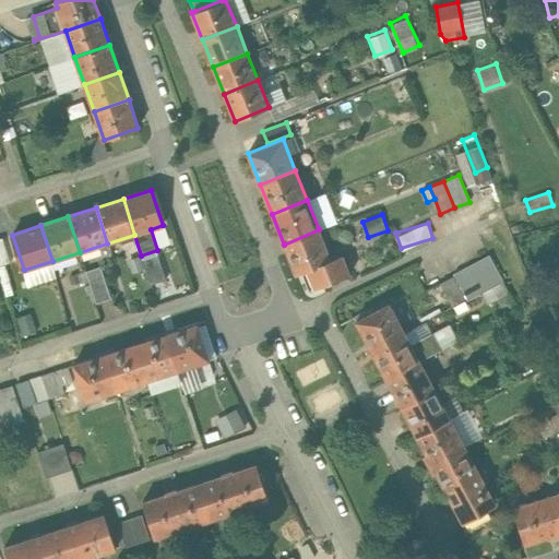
[(319,229),(284,245),(296,275),(307,270),(314,288),(351,274),(343,254),(331,259),(319,229)]
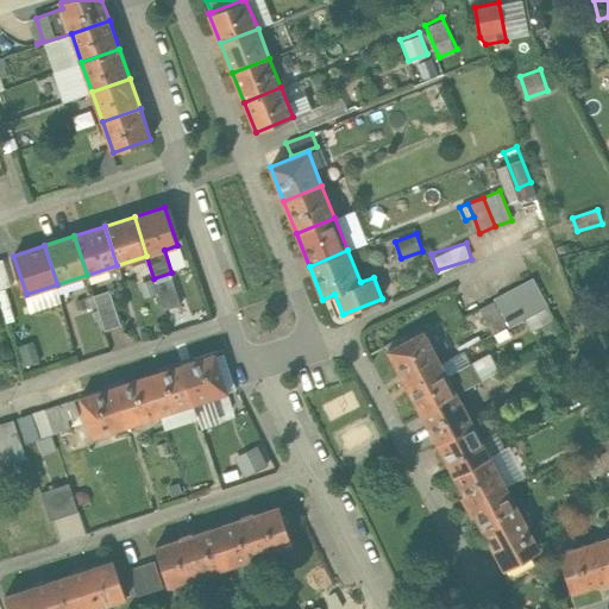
[(2,259),(0,259),(0,288),(11,286),(2,259)]
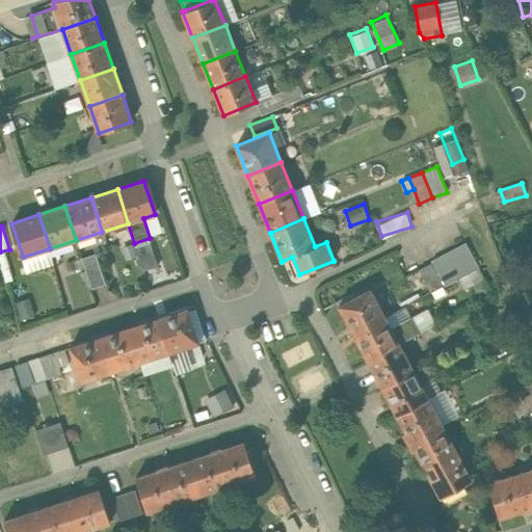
[(151,242),(135,247),(143,270),(158,266),(151,242)]
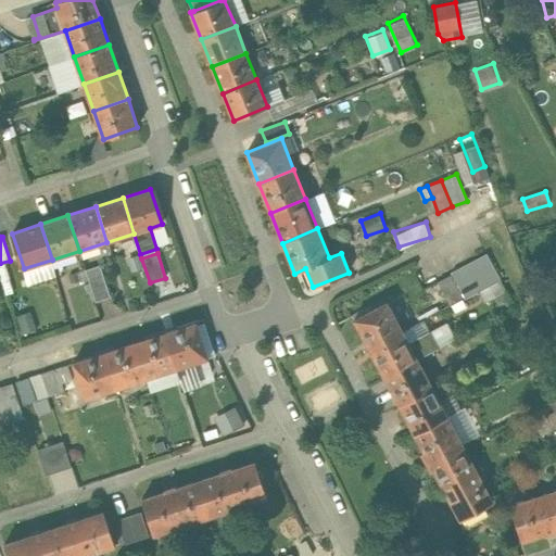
[(488,254),(452,273),(452,275),(465,298),(465,299),(501,279),(488,254)]
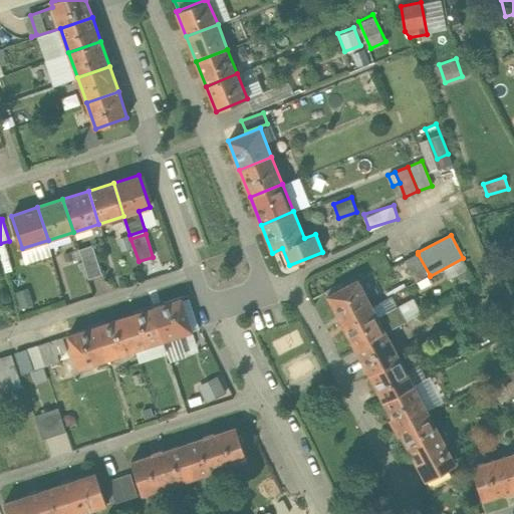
[(93,245),(79,249),(88,279),(102,274),(93,245)]
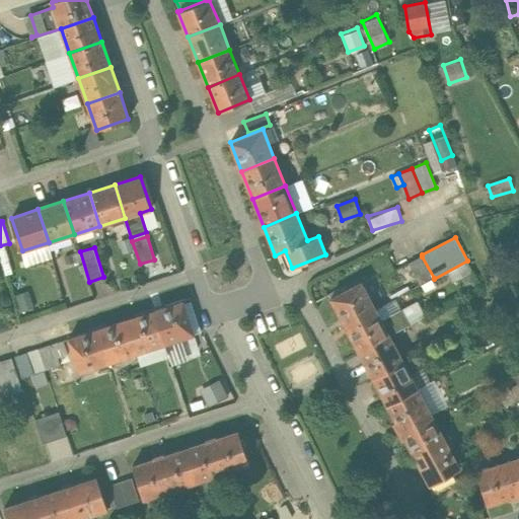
[(422,256),(410,263),(421,285),(434,278),(422,256)]
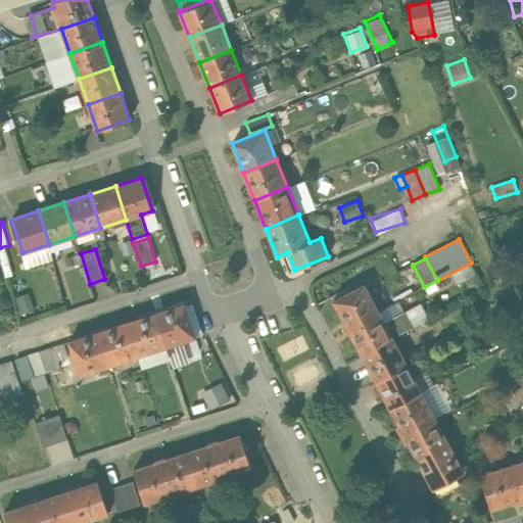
[(364,284),(333,300),(347,328),(379,311),(364,284)]
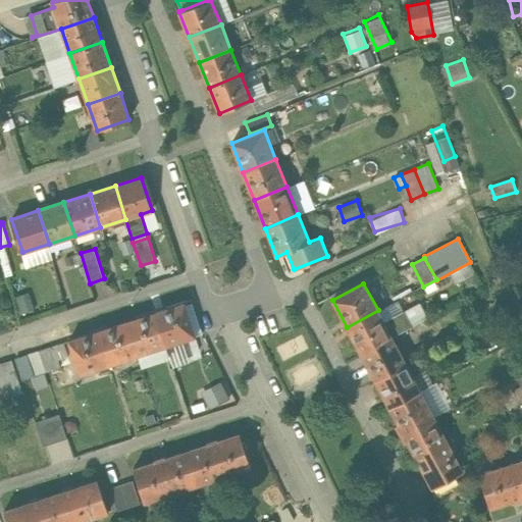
[(378,310),(347,327),(361,354),(392,337),(412,326),(404,311),(403,311),(397,300),(378,310)]
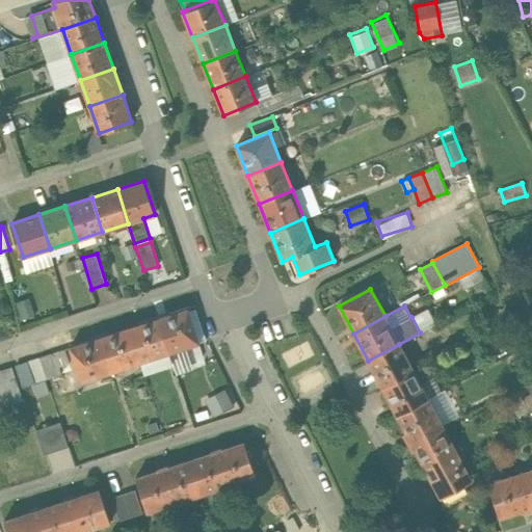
[(188,309),(158,318),(169,352),(200,343),(188,309)]
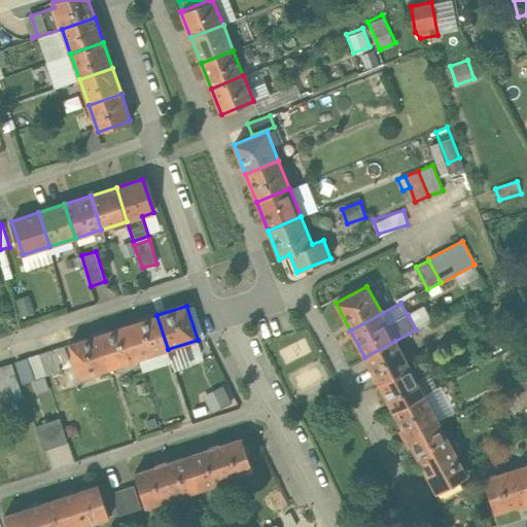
[(156,315),(128,324),(139,358),(168,349),(156,315)]
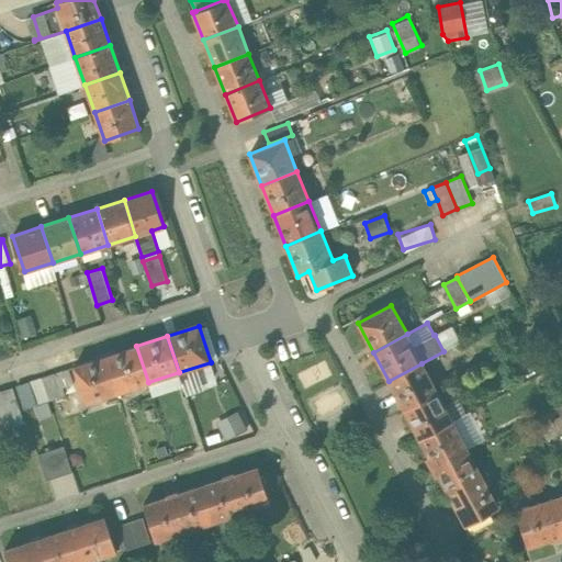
[(136,346),(105,357),(117,392),(148,382),(136,346)]
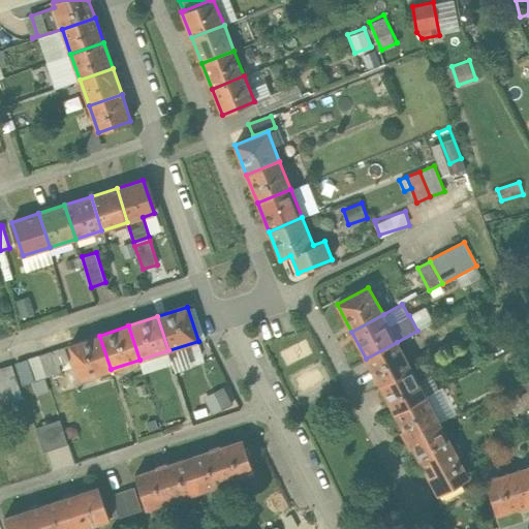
[(99,336),(69,345),(81,379),(111,369),(99,336)]
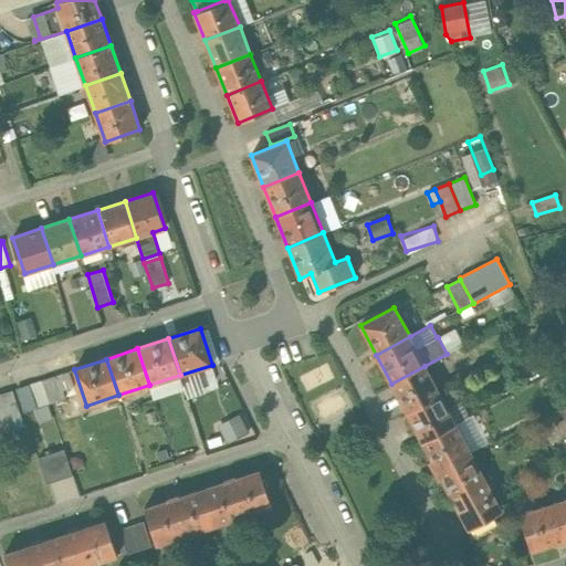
[(425,366),(391,384),(407,412),(440,395),(425,366)]
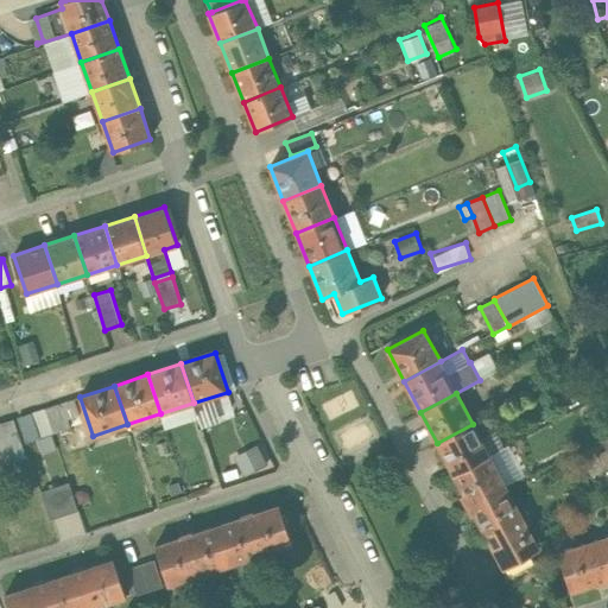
[(62,403),(45,409),(54,432),(70,426),(62,403)]
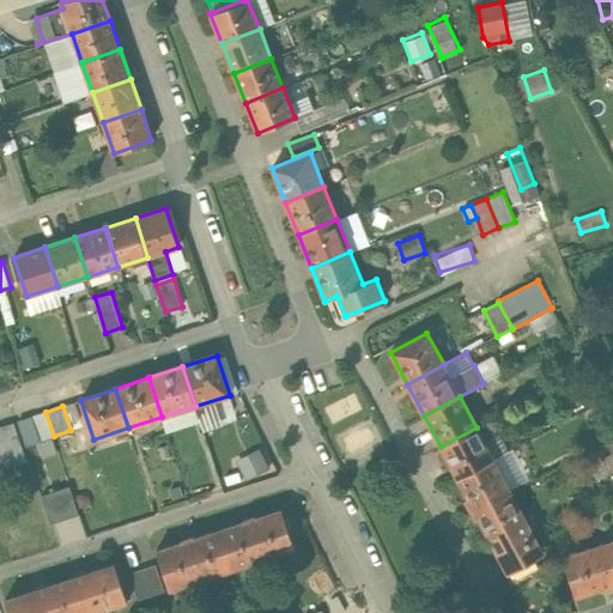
[(610,442),(612,439),(612,428),(602,408),(594,413),(610,442)]
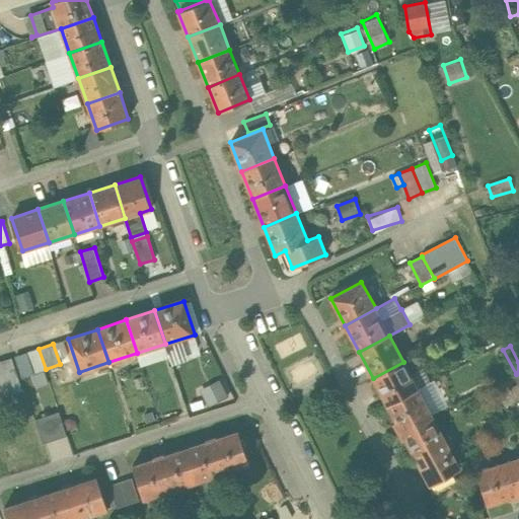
[(39,349),(27,352),(33,373),(46,369),(39,349)]
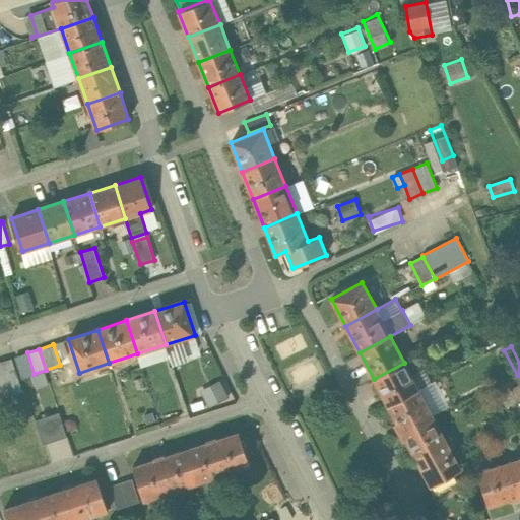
[(10,356),(0,360),(0,394),(20,388),(10,356)]
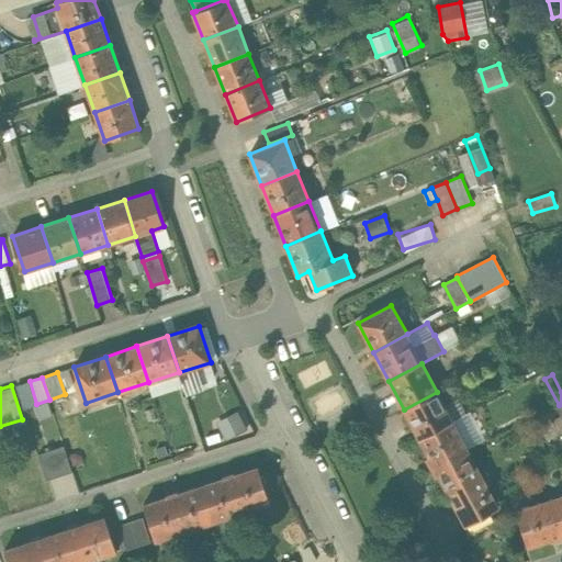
[(437,392),(404,409),(418,438),(452,420),(437,392)]
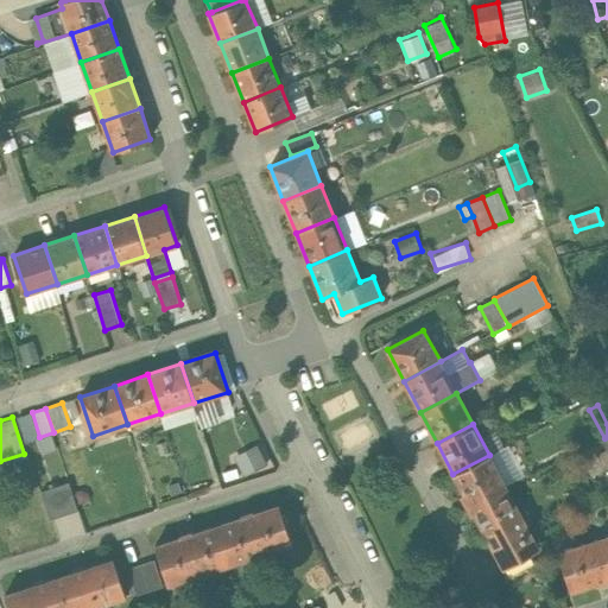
[(242,470),(265,460),(257,442),(234,453),(242,470)]
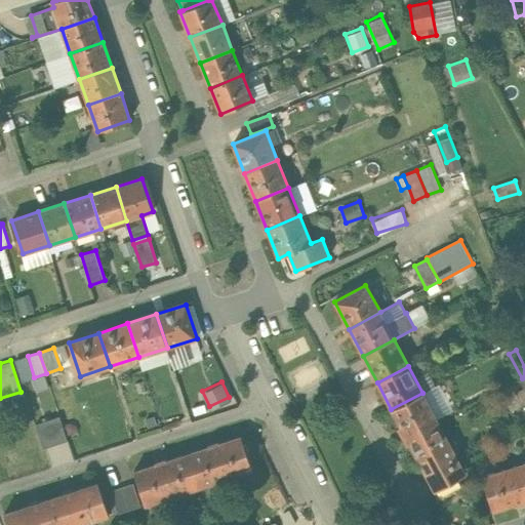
[(422,393),(391,409),(405,437),(437,419),(422,393)]
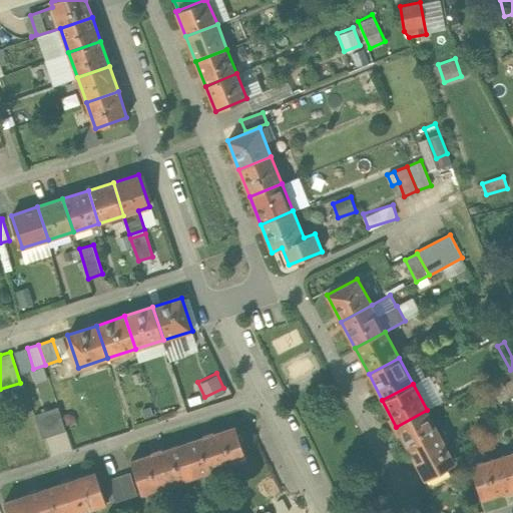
[(58,407),(35,414),(43,438),(66,431),(58,407)]
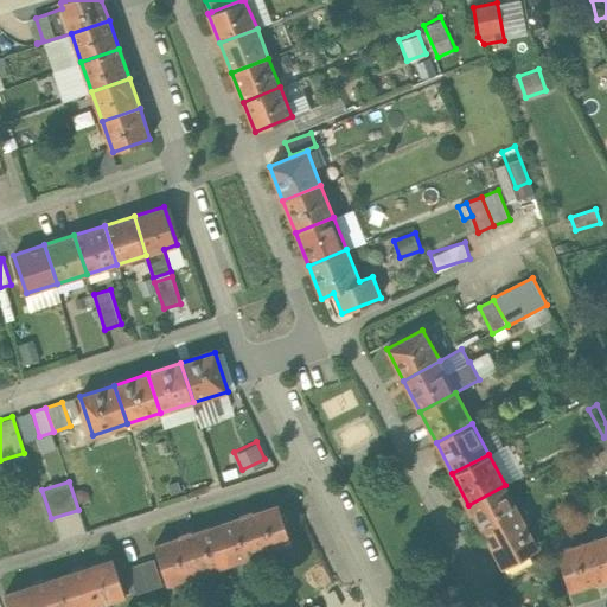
[(505,485),(468,505),(485,536),(522,517),(505,485)]
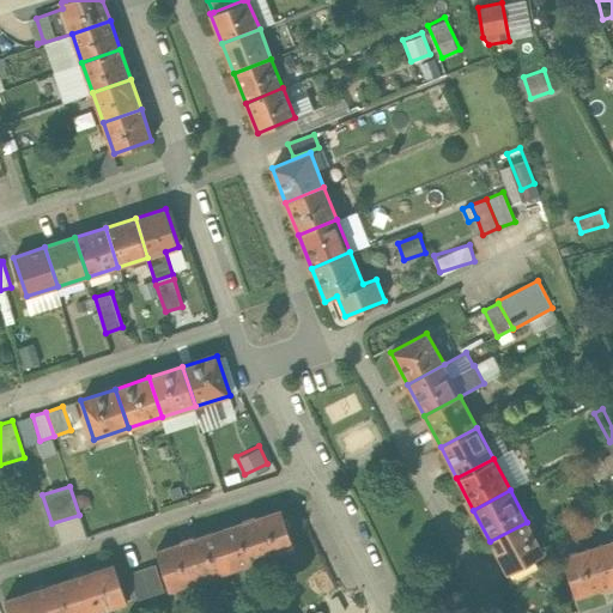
[(256,516),(244,520),(244,521),(219,529),(232,569),(295,548),(281,509),(256,517),(256,516)]
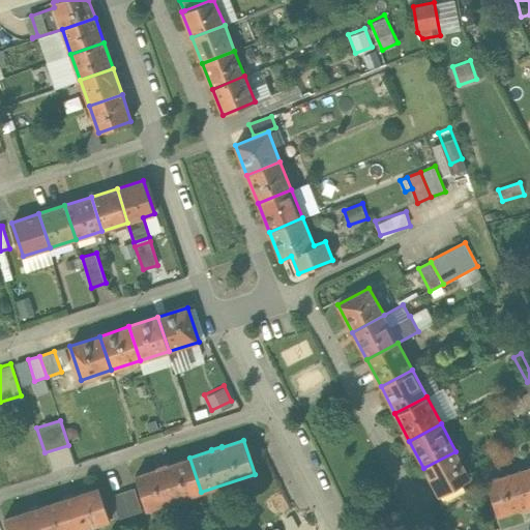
[(466,470),(455,451),(423,468),(433,487),(466,470)]
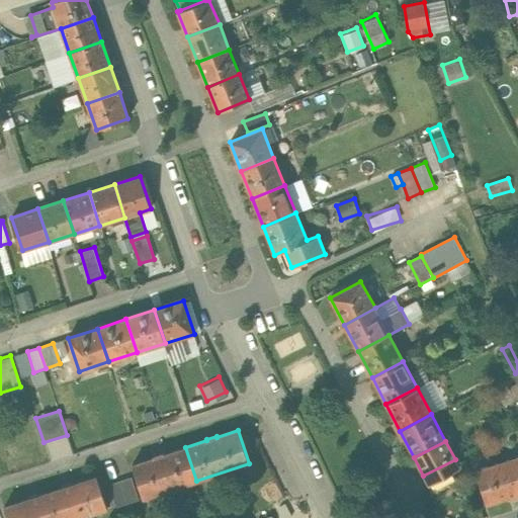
[(164,453),(154,456),(154,457),(133,464),(143,498),(196,481),(185,447),(164,454),(164,453)]
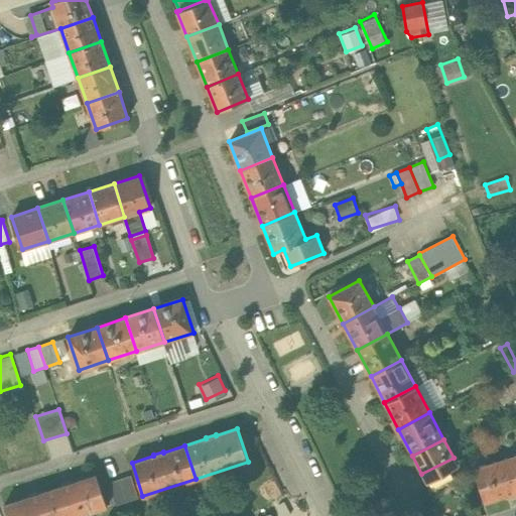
[(515,455),(474,469),(484,502),(505,495),(506,497),(515,493),(515,492),(515,455)]
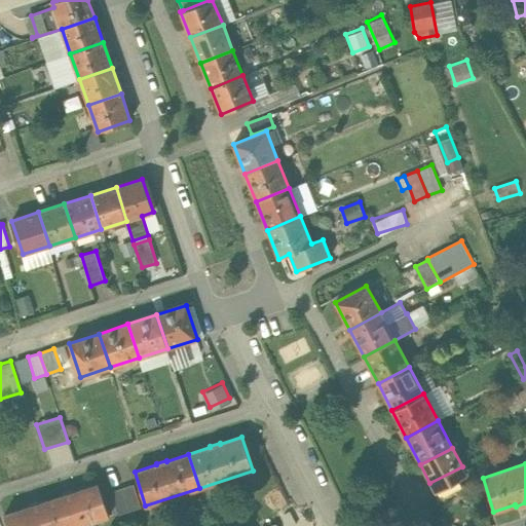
[(470,481),(462,466),(429,483),(438,497),(470,481)]
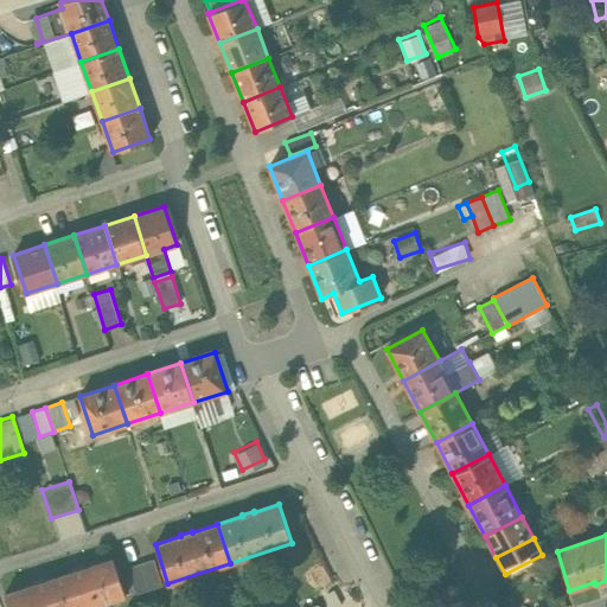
[(114,558),(74,572),(85,606),(90,606),(126,595),(114,558)]
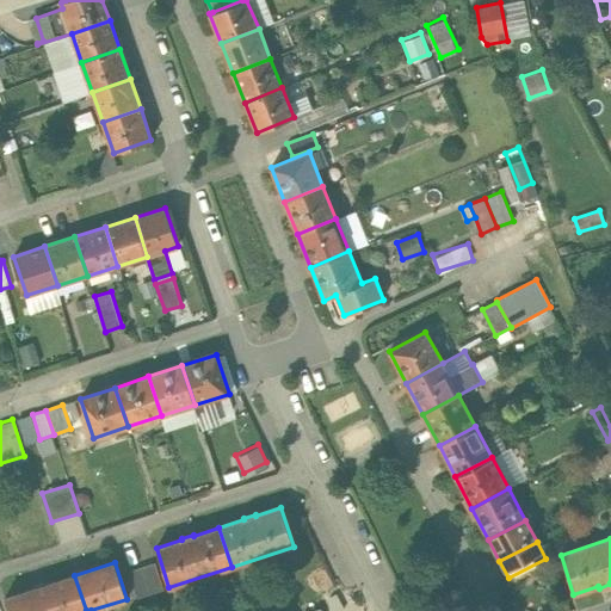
[(155,562),(142,567),(150,594),(150,593),(164,590),(155,562)]
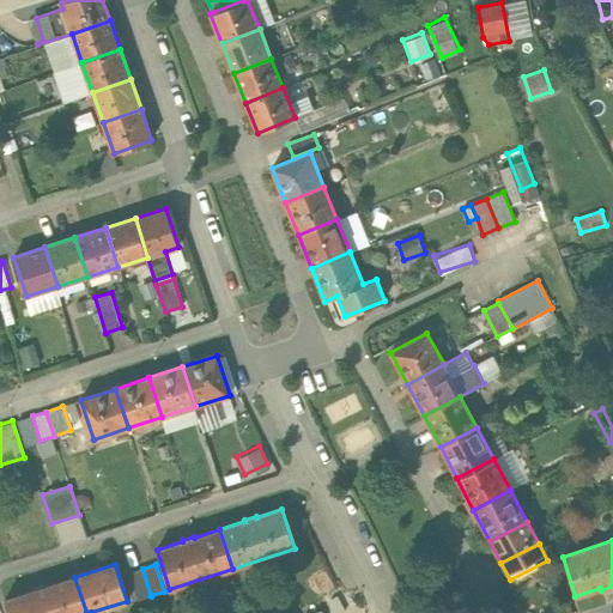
[(143,569),(128,572),(138,600),(151,596),(143,569)]
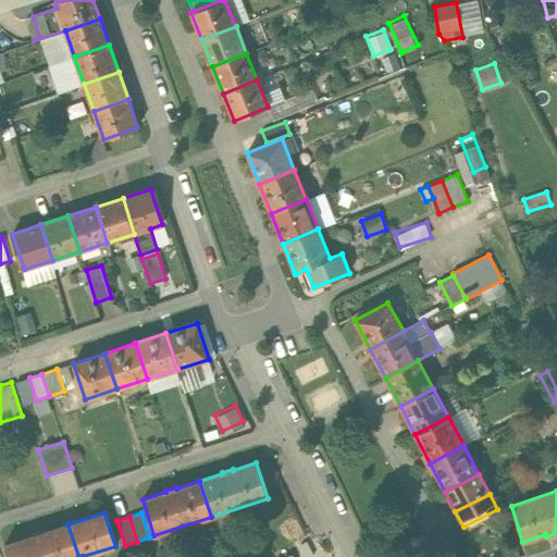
[(78,556),(67,524),(4,544),(8,556),(78,556)]
